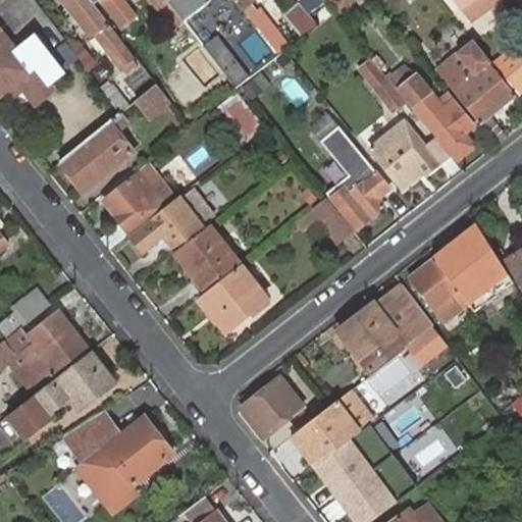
[(91,0),(64,0),(92,36),(96,33),(120,64),(123,63),(126,68),(133,64),(129,60),(132,59),(106,25),(109,22),(91,0)]
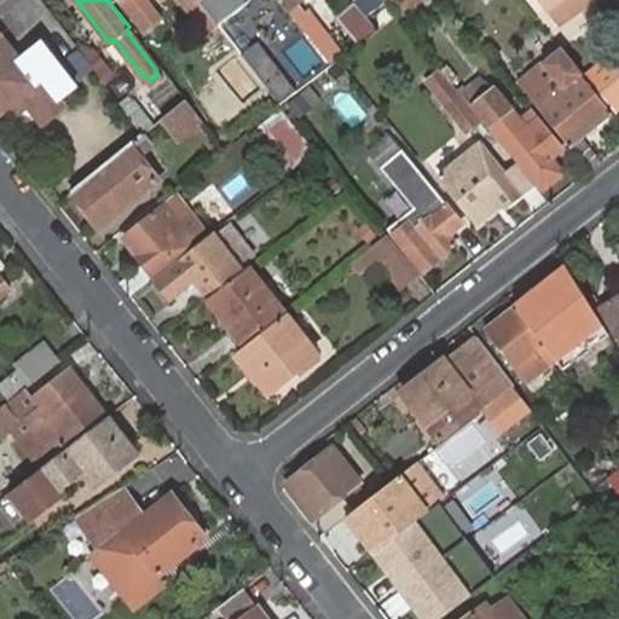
[(120,0),(131,16),(146,4),(143,0),(179,0),(184,5),(190,0),(120,0)]
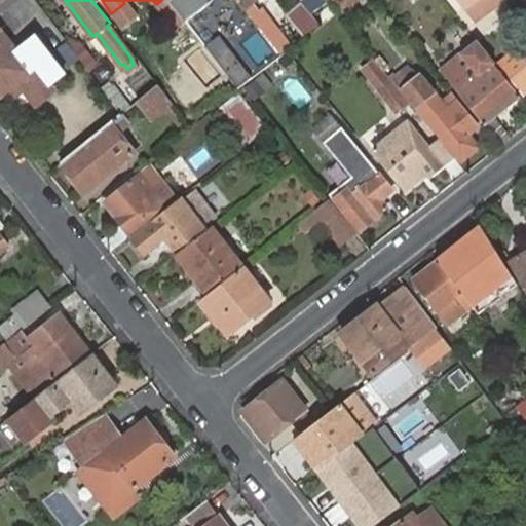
[(204,0),(168,0),(186,23),(209,4),(204,0)]
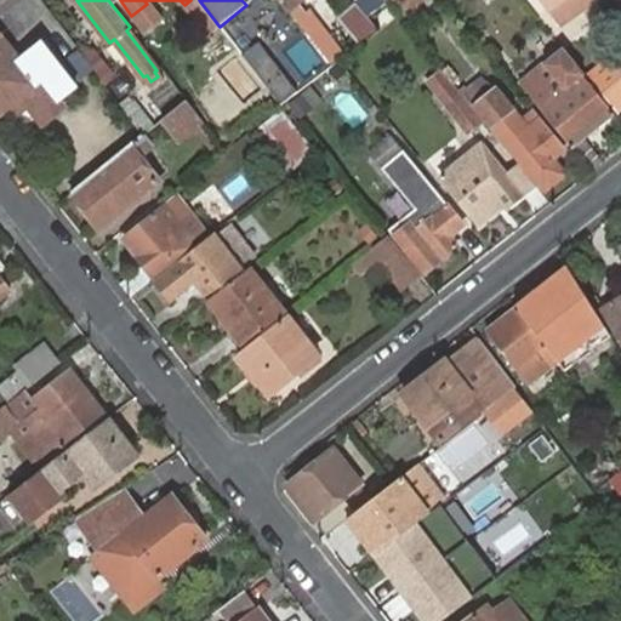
[(311,34),(308,35),(329,62),(331,66),(343,56),(306,10),(302,12),(296,5),(301,0),(283,0),(291,10),(311,34)]
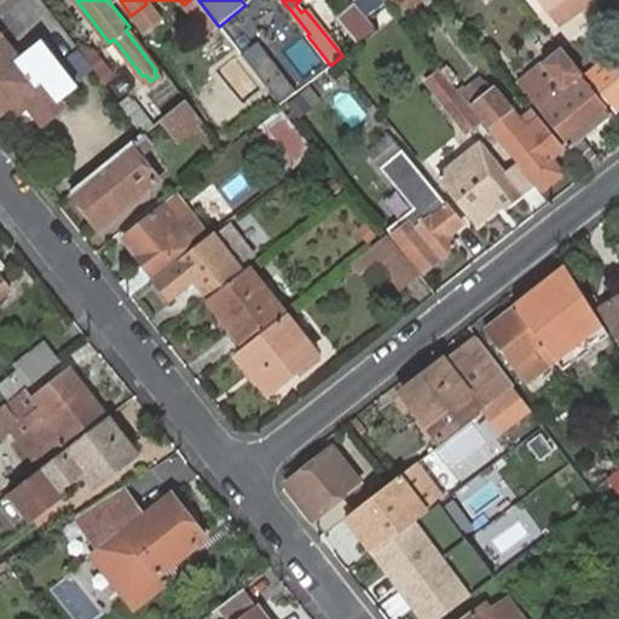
[(352,0),(356,5),(363,15),(381,0),(352,0)]
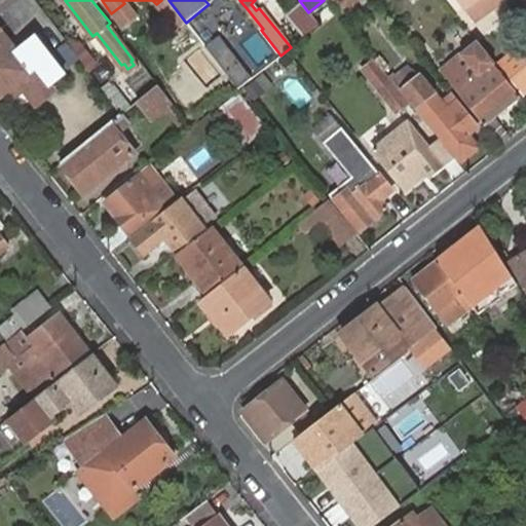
[(364,0),(328,0),(342,17),(364,0)]
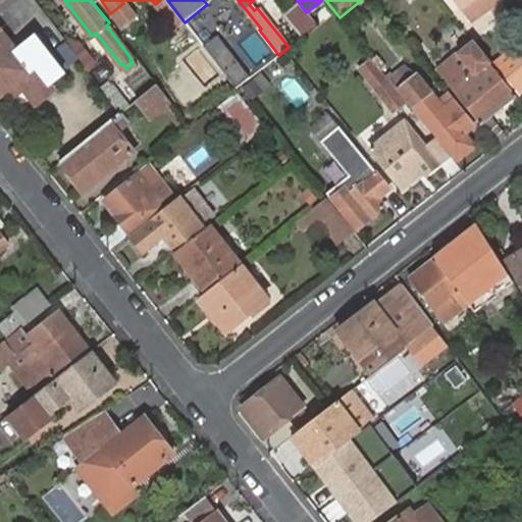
[(454,0),(462,12),(473,5),(479,14),(500,1),(499,0),(454,0)]
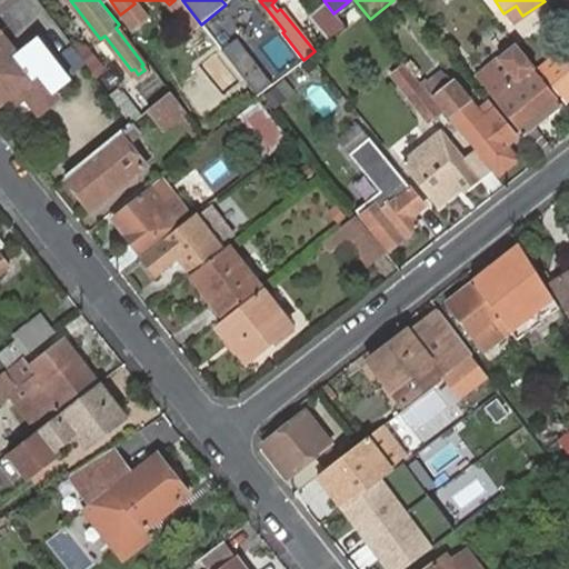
[(310,16),(329,40),(345,27),(333,13),(327,5),(310,16)]
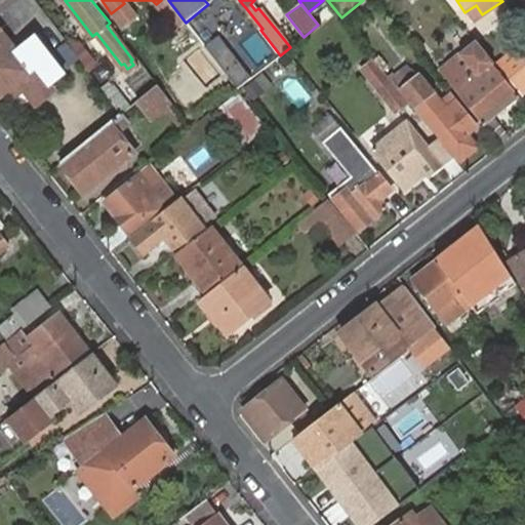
[(476,5),(465,12),(471,22),(482,14),(476,5)]
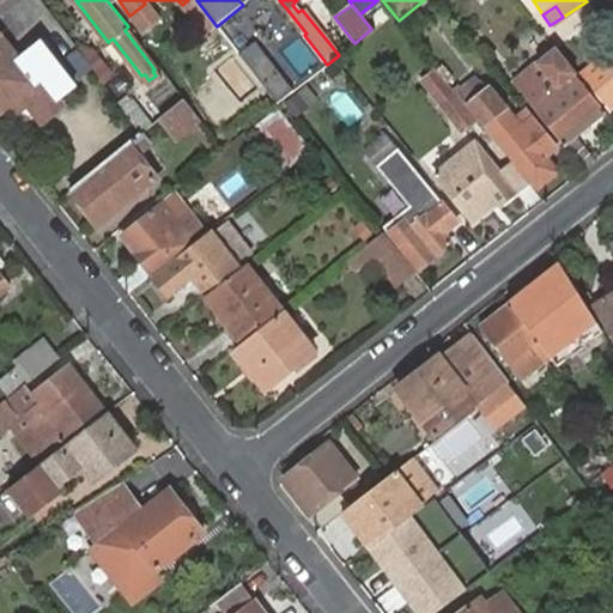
[(0,114),(12,105),(22,98),(29,108),(38,120),(72,92),(71,91),(52,67),(34,44),(18,58),(0,36),(0,114)]
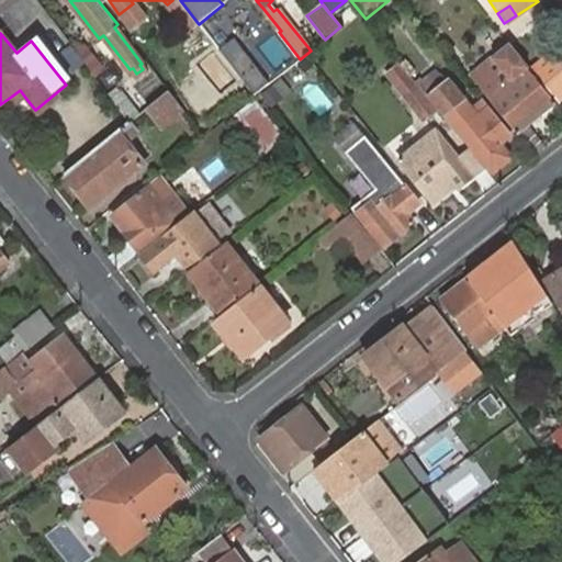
[(515,134),(512,135),(531,160),(544,149),(528,127),(554,105),(512,54),(505,44),(487,58),(494,67),(502,77),(482,92),(515,134)]
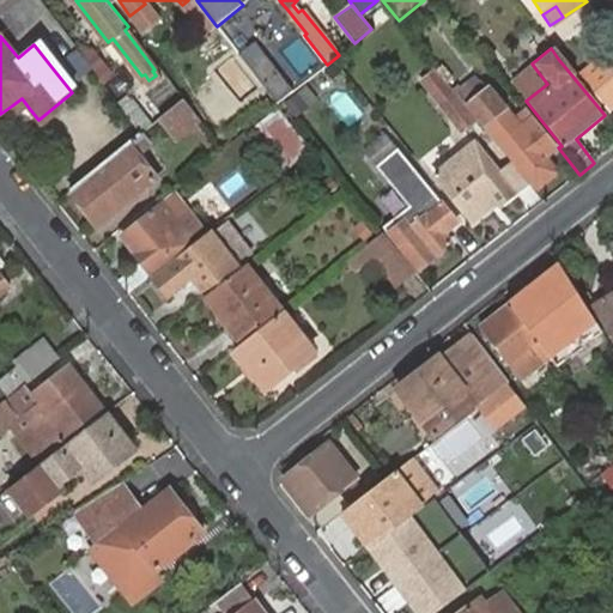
[(580,77),(608,113),(612,108),(612,72),(602,60),(580,77)]
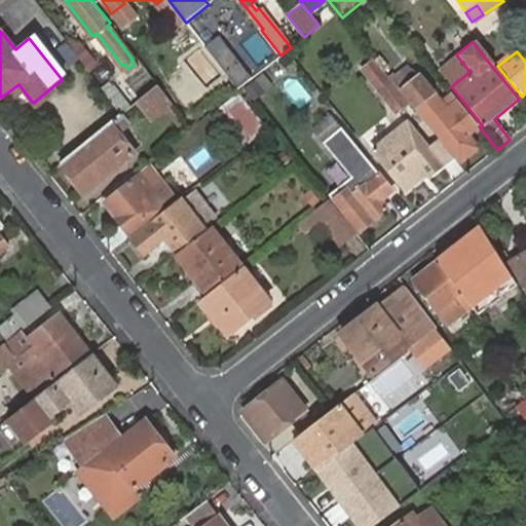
[(370,63),(360,71),(398,119),(408,111),(370,63)]
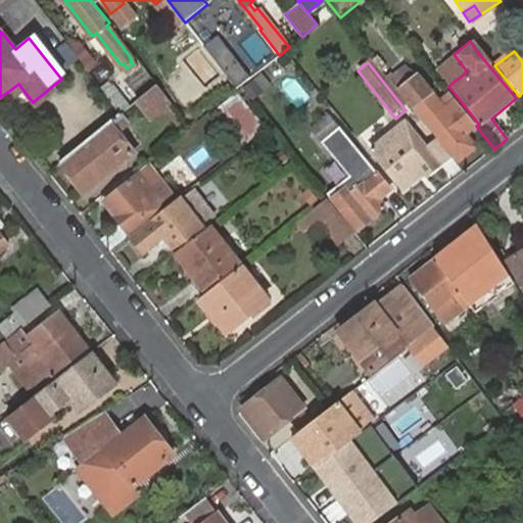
[(391,81),(457,162),(474,149),(464,137),(472,129),(446,98),(438,104),(417,77),(411,83),(402,72),(391,81)]
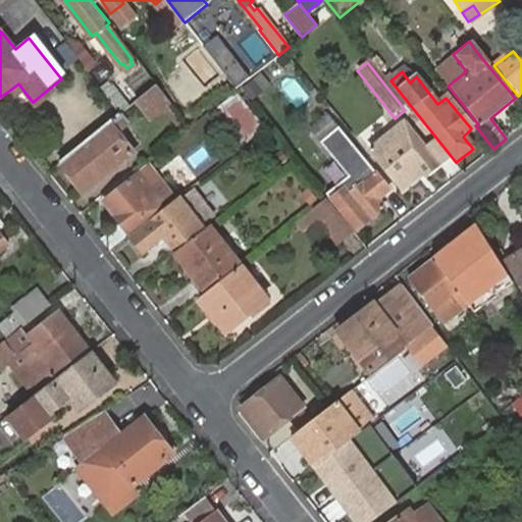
[(260,74),(242,88),(251,100),(269,87),(260,74)]
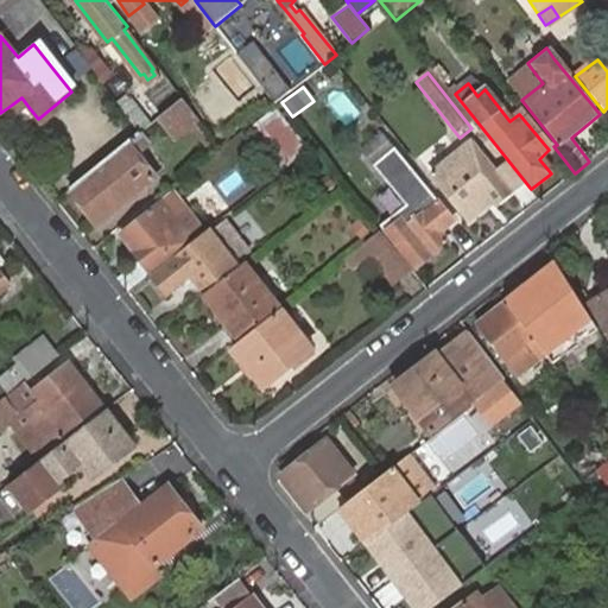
[(340,89),(327,100),(346,125),(360,113),(340,89)]
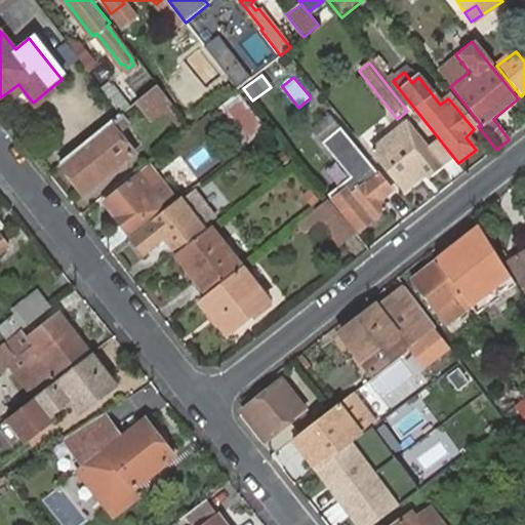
[(25,92),(18,84),(10,90),(16,98),(25,92)]
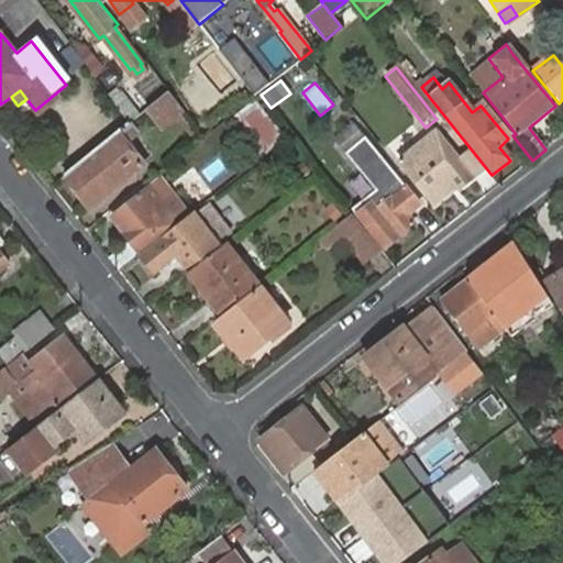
[(169,90),(143,111),(161,132),(186,111),(169,90)]
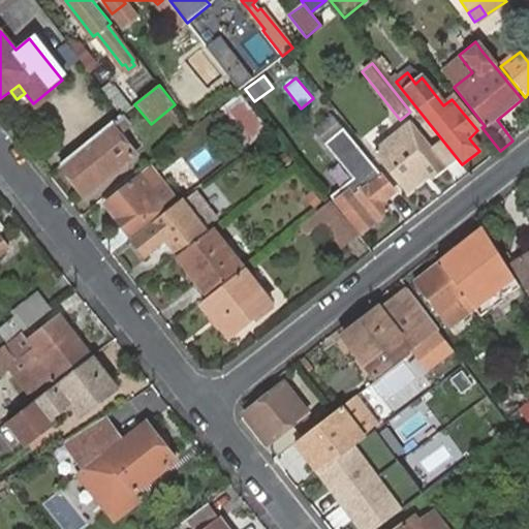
[(114,88),(105,94),(122,115),(130,107),(114,88)]
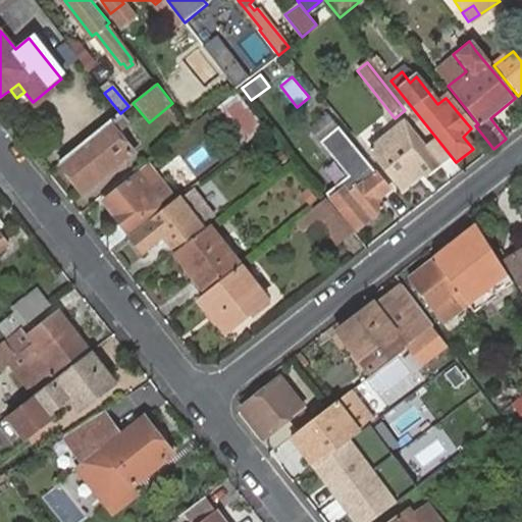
[(223,110),(248,144),(264,132),(240,98),(223,110)]
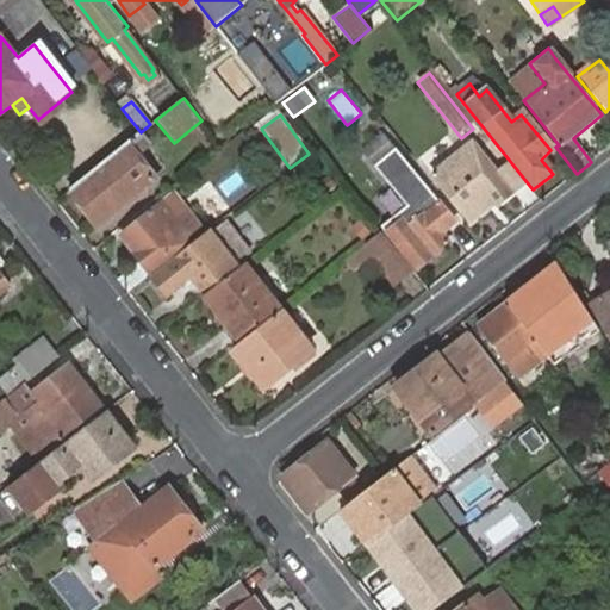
[(261,129),(254,135),(284,173),(290,168),(261,129)]
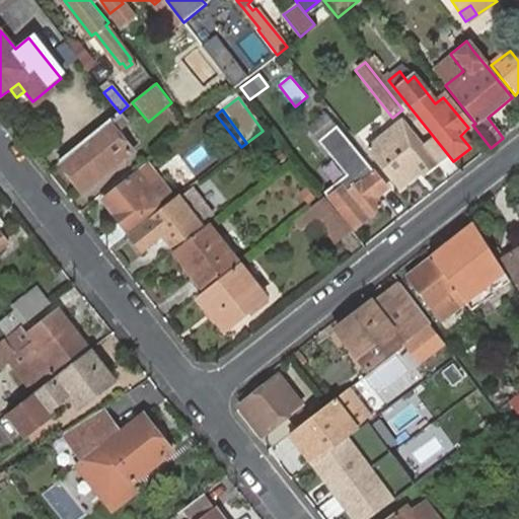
[(120,113),(60,160),(84,192),(134,153),(120,131),(128,125),(120,113)]
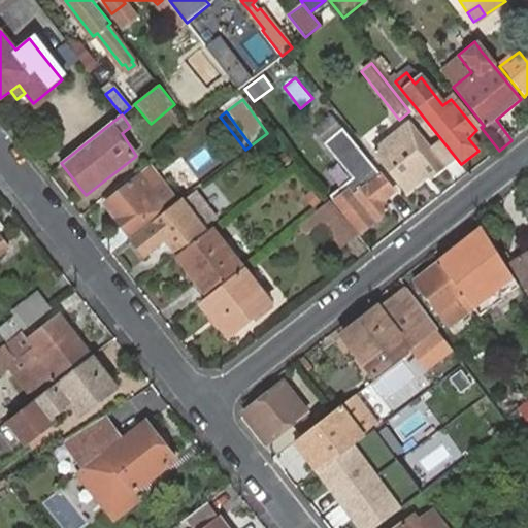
[(393,192),(381,176),(331,118),(318,127),(328,139),(323,142),(353,177),(330,196),(335,202),(360,234),(390,211),(383,201),(393,192)]
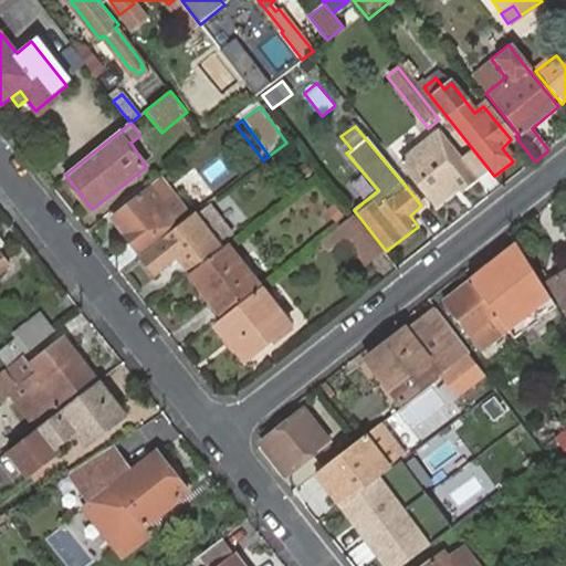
[(485,171),(471,153),(461,161),(439,135),(402,163),(437,206),(458,190),(459,192),(485,171)]
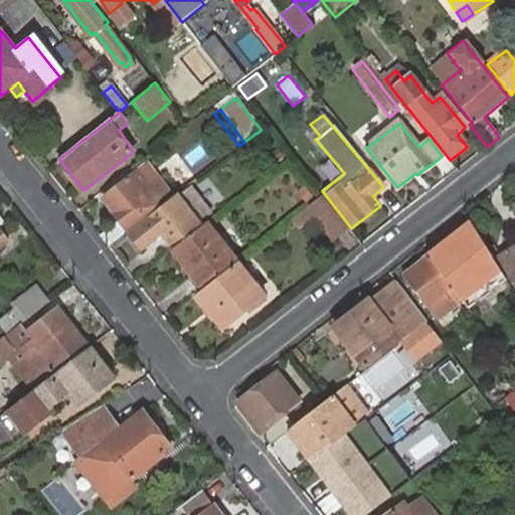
[(178,163),(167,172),(175,182),(187,173),(178,163)]
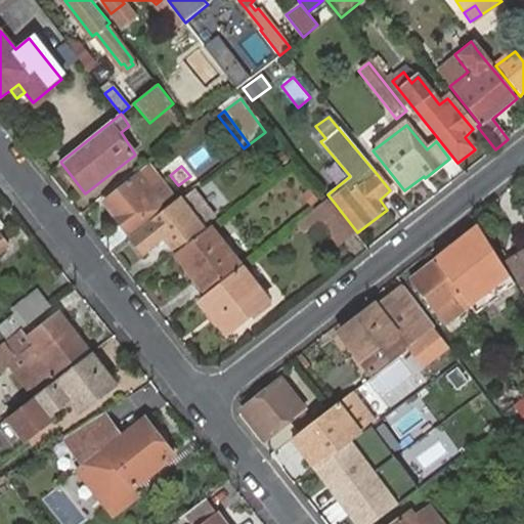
[(142,191),(149,185),(141,175),(134,181),(142,191)]
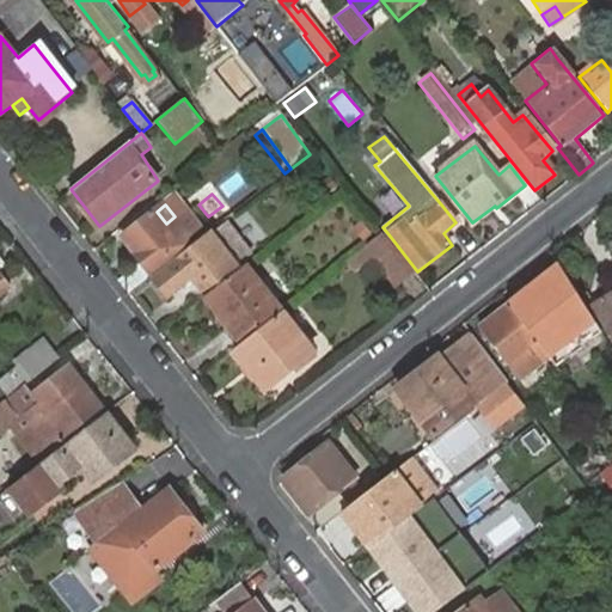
[(141,249),(135,255),(150,273),(194,239),(175,216),(166,224),(157,212),(128,233),(141,249)]
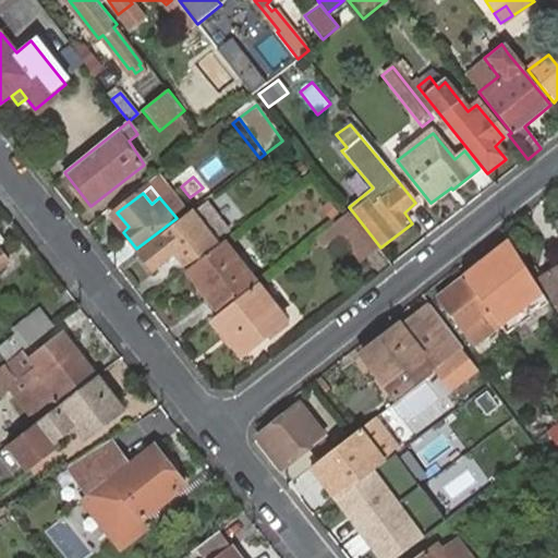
[(111,217),(123,232),(129,227),(117,213),(111,217)]
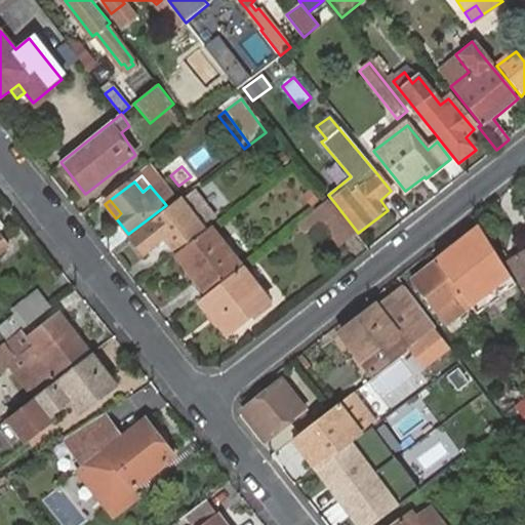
[(354,235),(327,200),(311,212),(319,224),(337,247),(354,235)]
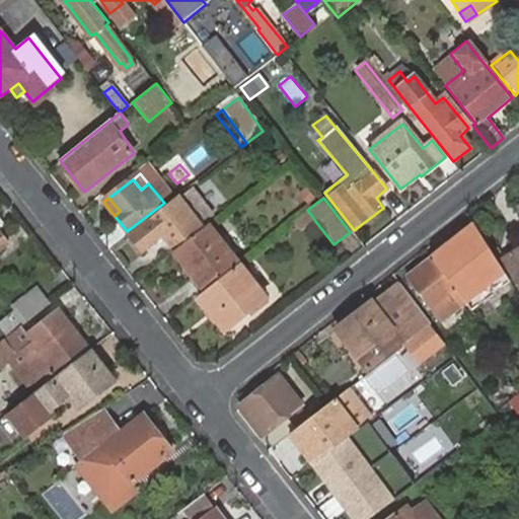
[(195,229),(175,204),(133,237),(143,251),(164,237),(171,247),(195,229)]
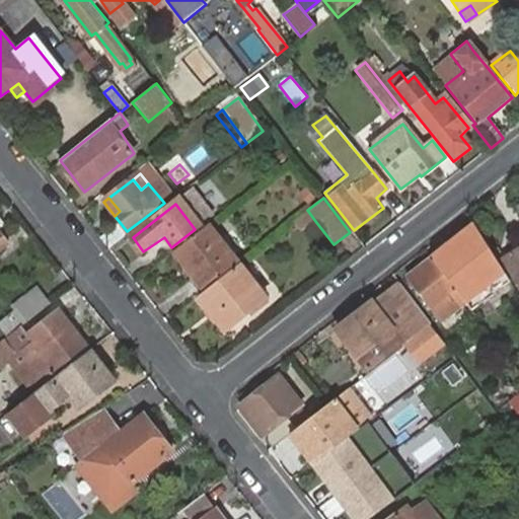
[(307,210),(294,221),(302,231),(315,221),(307,210)]
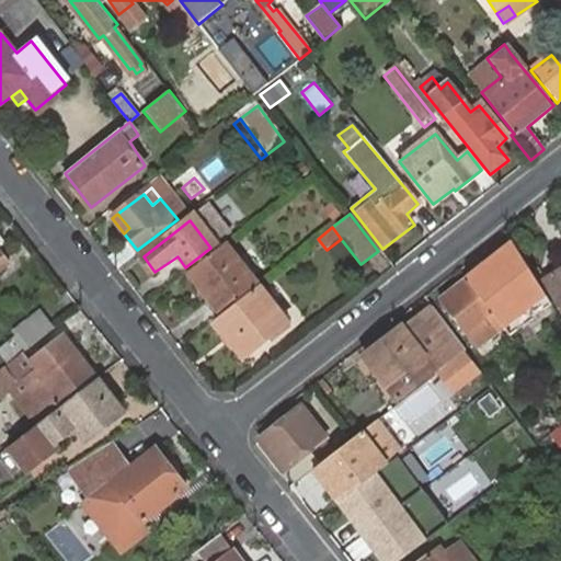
[(513,241),(466,279),(503,327),(513,339),(553,308),(513,241)]
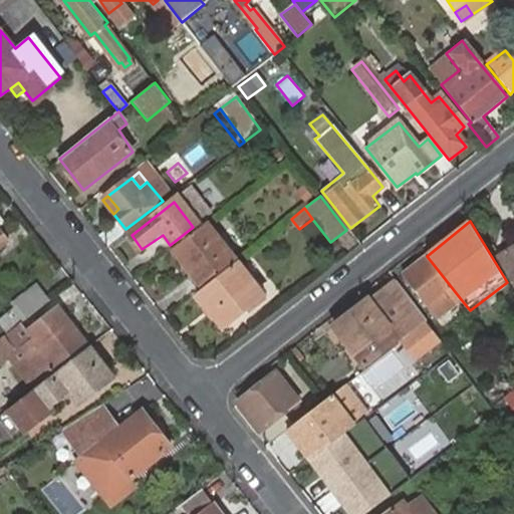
[(207,224),(174,250),(203,288),(236,262),(207,224)]
